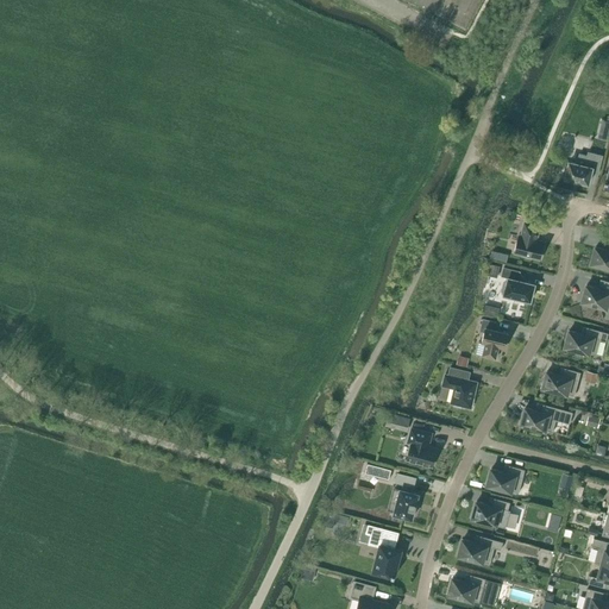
[(566,165),(564,175),(566,175),(566,177),(575,180),(579,181),(581,181),(589,183),(592,171),(598,174),(603,155),(589,151),(588,155),(579,154),(577,163),(570,161),(569,165),(566,165)]
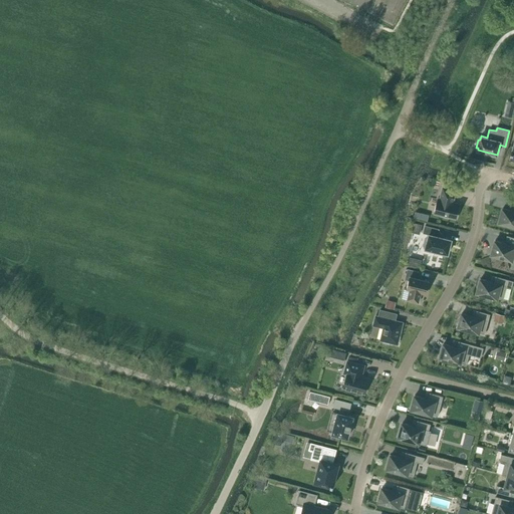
[(449,217),(456,218),(460,204),(453,202),(456,191),(443,188),(440,199),(438,199),(435,213),(441,215),(443,216),(447,217),(449,217)]
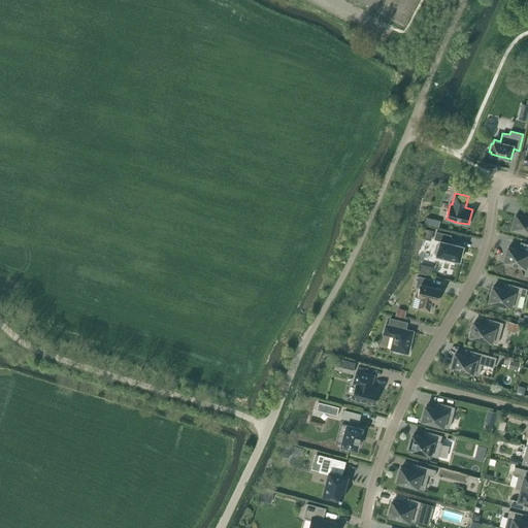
[(527,217),(517,213),(513,228),(527,231),(527,217)]
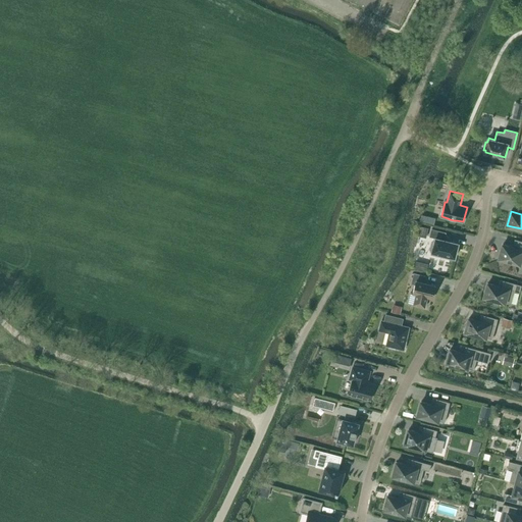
[(436,218),(422,214),(420,220),(434,224),(436,218)]
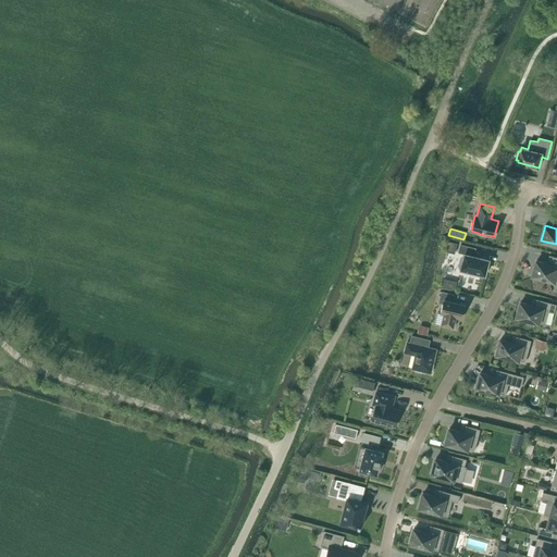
[(457,243),(449,242),(447,249),(455,251),(457,243)]
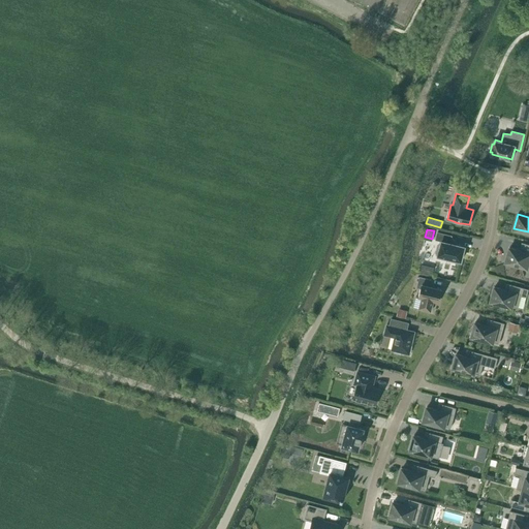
[(461,260),(465,246),(450,243),(452,236),(438,232),(436,240),(441,241),(438,255),(461,260)]
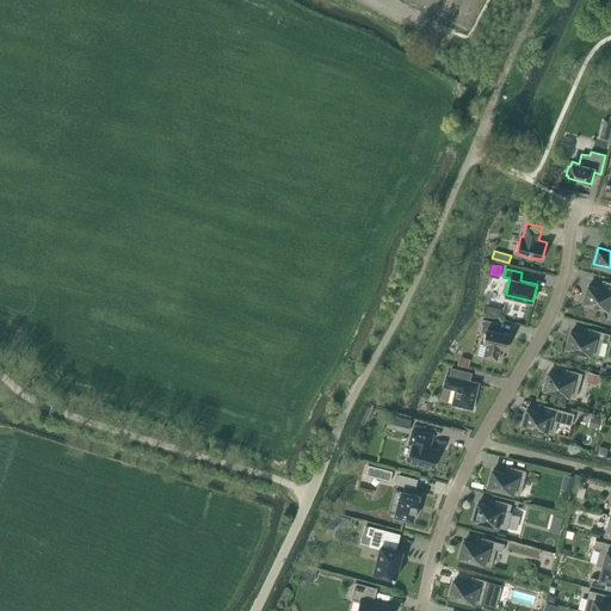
[(585,302),(610,308),(610,282),(608,281),(605,290),(588,285),(585,302)]
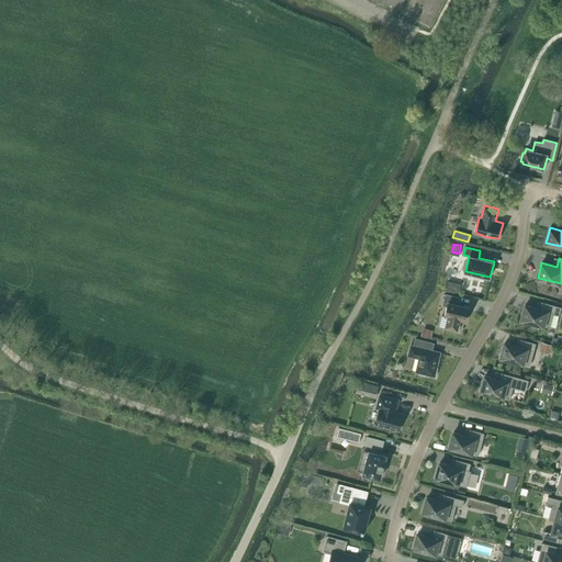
[(460,321),(465,322),(470,306),(457,303),(459,296),(446,293),(444,305),(448,306),(445,316),(448,317),(446,328),(458,330),(460,321)]
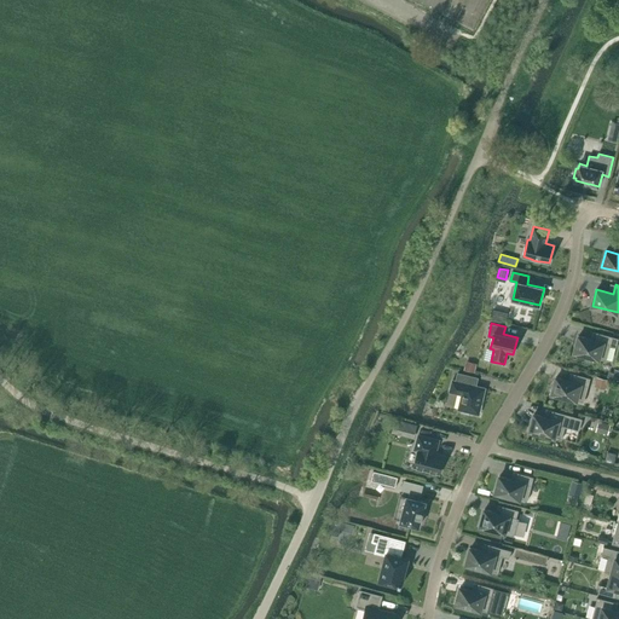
[(579,335),(574,352),(607,360),(611,345),(617,347),(618,337),(597,333),(595,340),(579,335)]
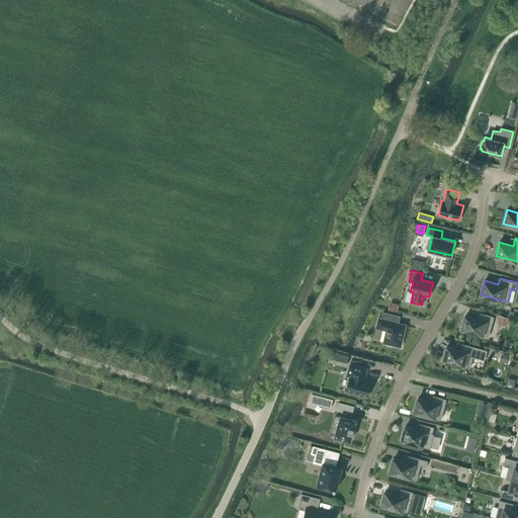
[(398,312),(400,304),(391,301),(389,310),(398,312)]
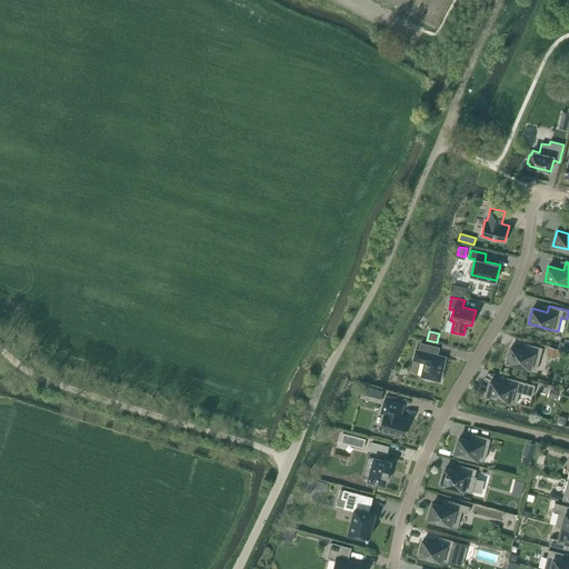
[(426,377),(425,378),(431,380),(431,378),(440,380),(440,378),(441,378),(443,372),(442,372),(446,357),(435,355),(433,352),(435,346),(421,342),(419,350),(417,350),(415,359),(426,362),(422,376),(426,377)]
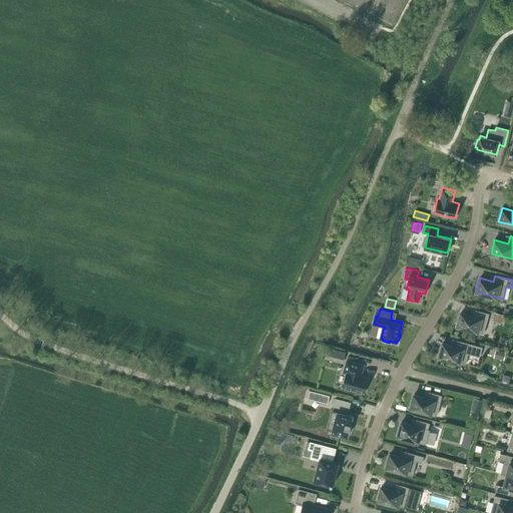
[(476,310),(474,316),(461,313),(458,326),(484,333),(490,313),(476,310)]
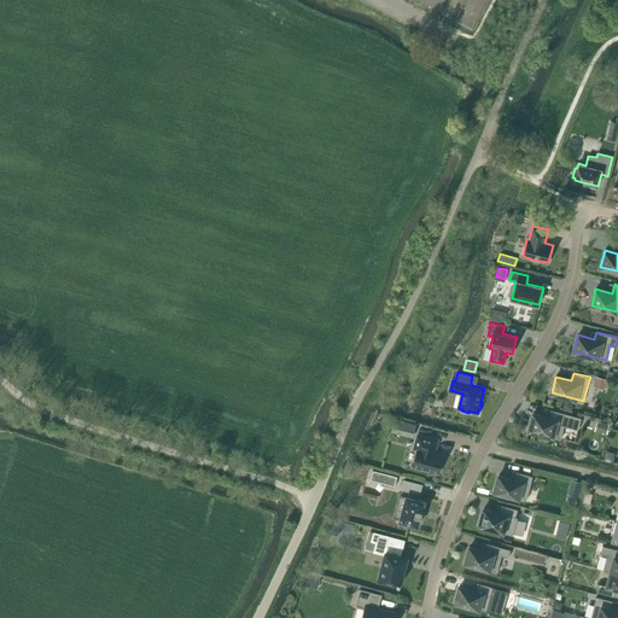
[(594,386),(605,389),(607,379),(596,375),(594,386)]
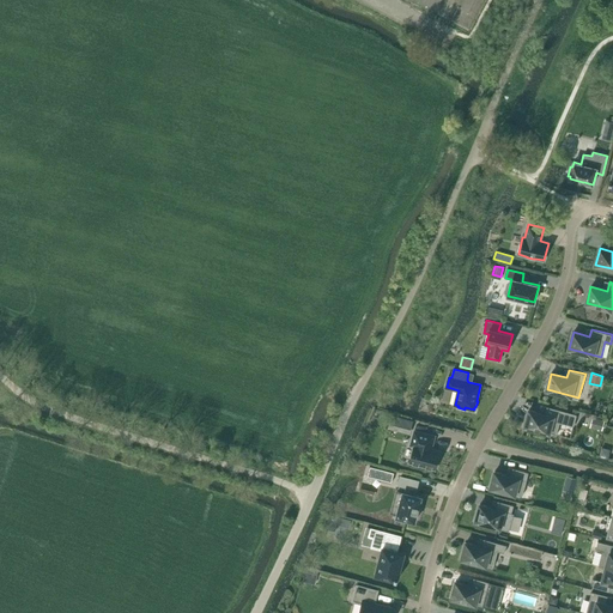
[(525,426),(557,435),(560,423),(574,426),(577,414),(547,406),(545,414),(529,410),(525,426)]
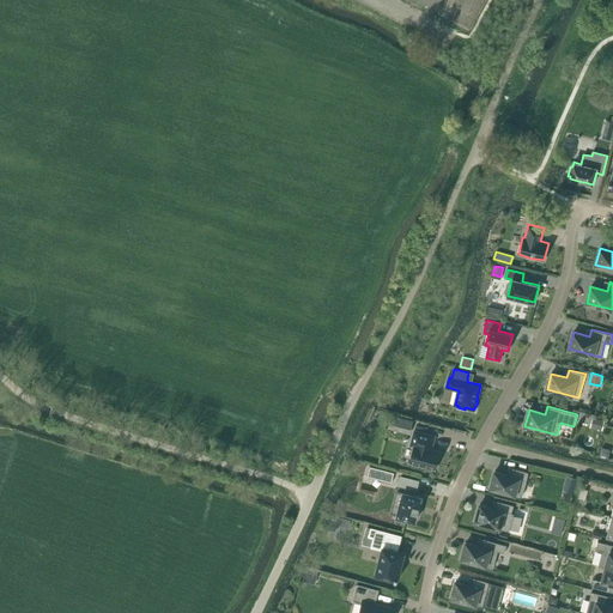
[(605,420),(593,417),(590,428),(602,430),(605,420)]
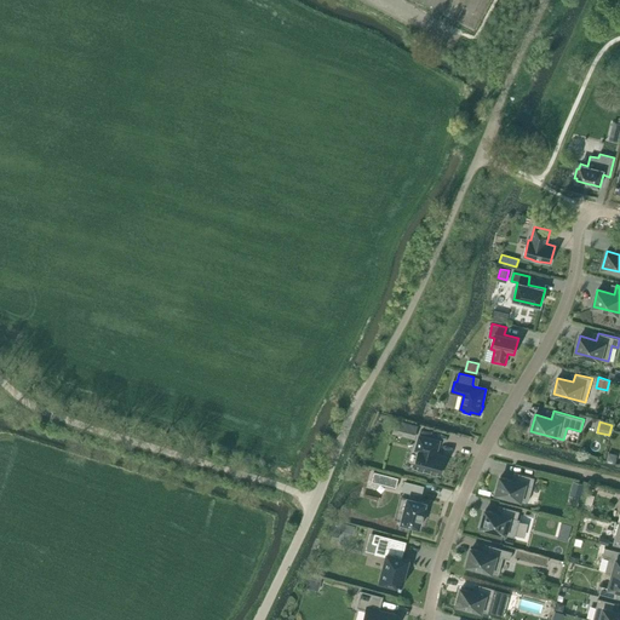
[(440,441),(419,436),(415,451),(419,451),(414,468),(440,475),(446,457),(436,454),(440,441)]
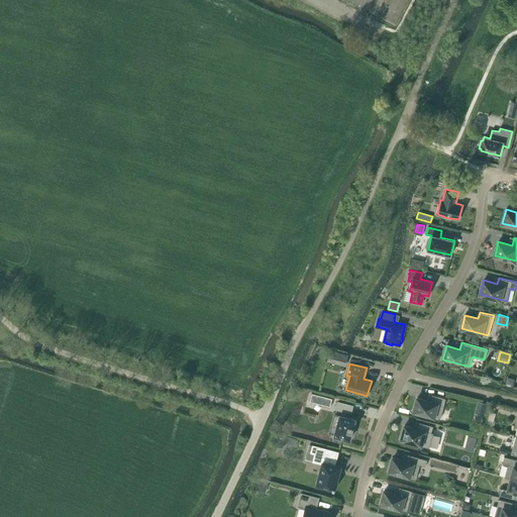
[(515,379),(507,377),(506,385),(513,387),(515,379)]
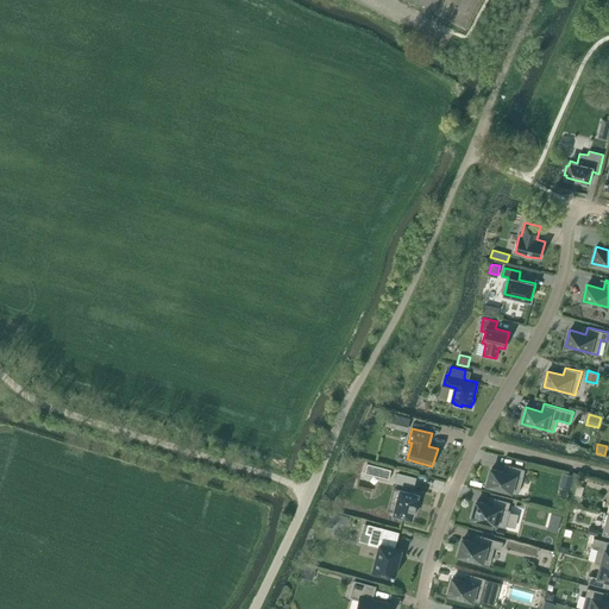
[(491,469),(488,484),(519,493),(526,469),(509,465),(508,472),(491,469)]
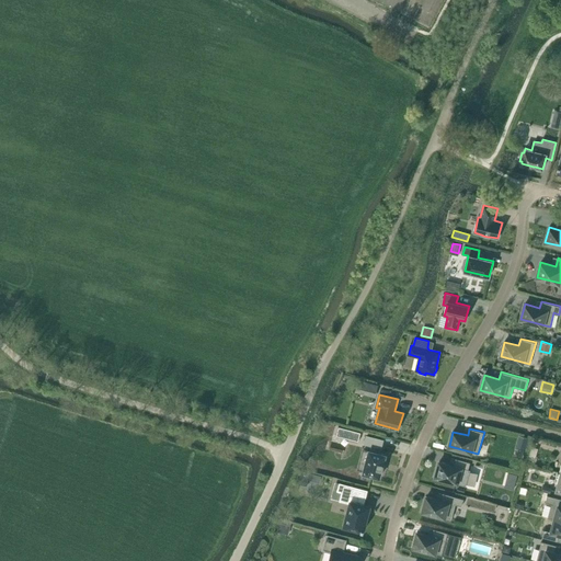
[(367,436),(365,443),(373,445),(371,450),(369,449),(363,472),(380,477),(386,455),(378,453),(379,447),(381,447),(382,441),(367,436)]
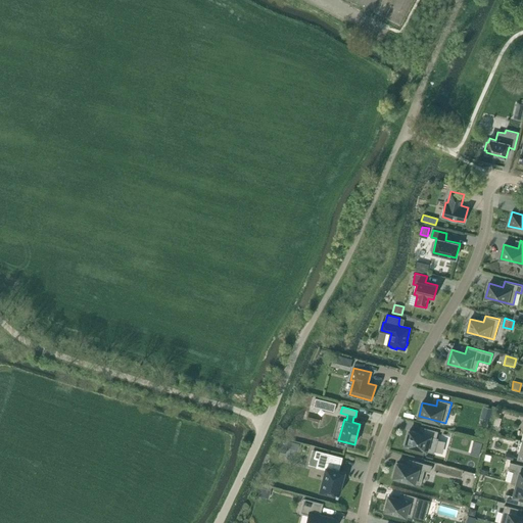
[(483,407),(480,418),(490,420),(493,409),(483,407)]
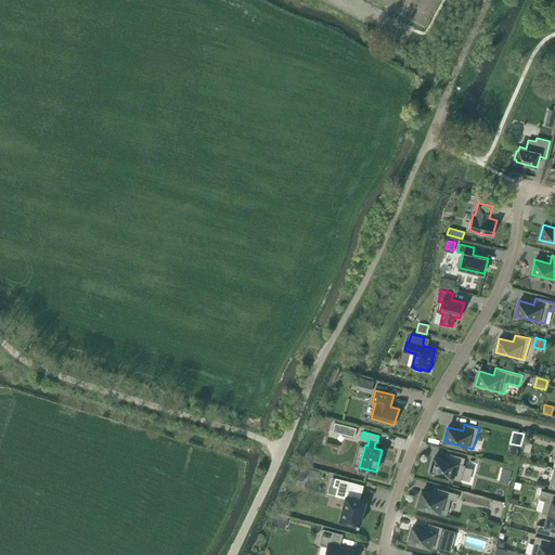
[(435,456),(430,472),(453,477),(453,478),(461,480),(465,465),(464,464),(465,457),(451,453),(449,461),(446,460),(435,456)]
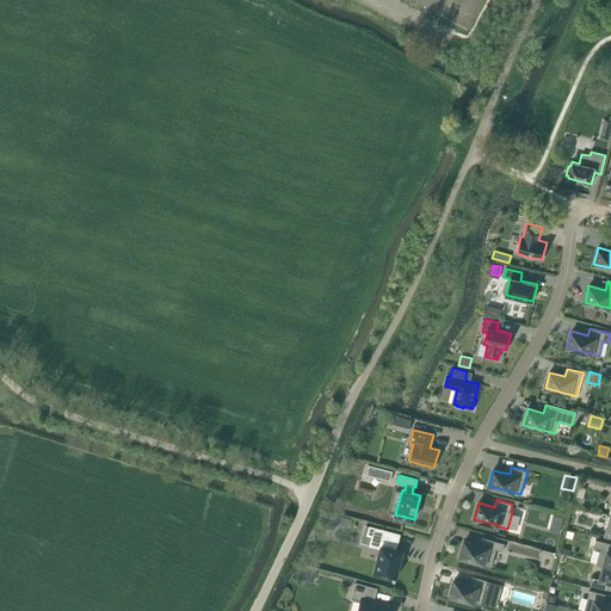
[(328,512),(325,526),(334,529),(338,514),(328,512)]
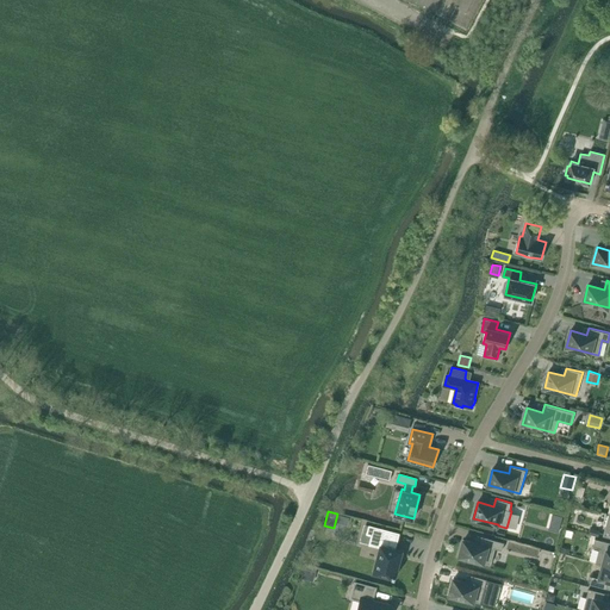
[(400,533),(369,524),(367,534),(372,535),(369,545),(380,547),(374,572),(396,578),(400,558),(398,556),(400,549),(396,548),(400,533)]
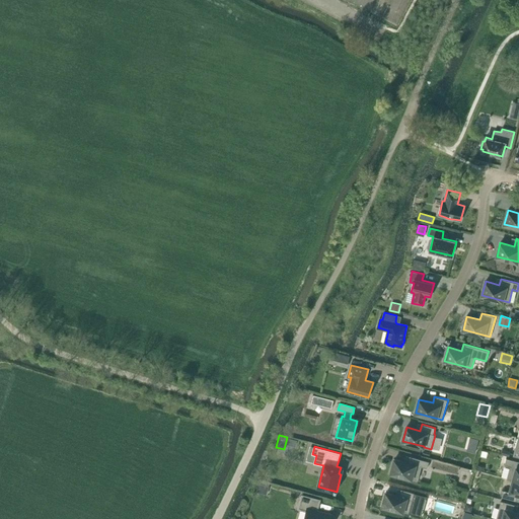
[(394,459),(391,472),(418,479),(422,466),(428,468),(429,461),(410,456),(409,462),(394,459)]
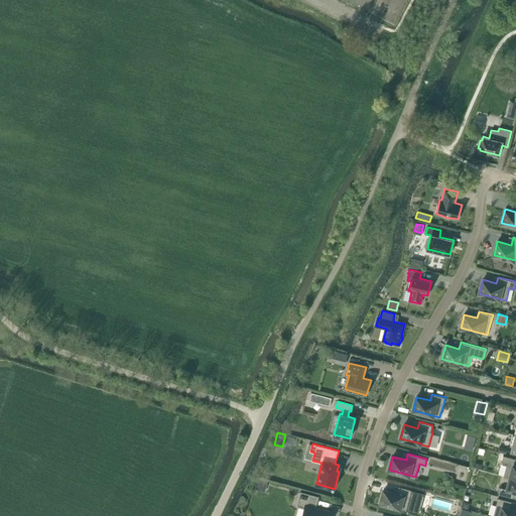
[(515,459),(503,456),(502,463),(507,464),(504,476),(515,478),(515,459)]
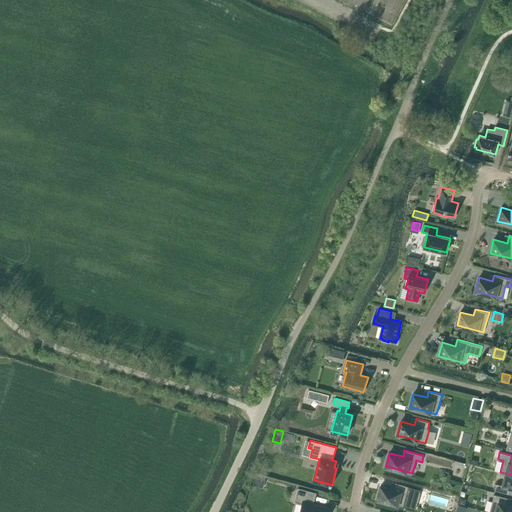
[(511,474),(500,472),(506,474),(503,485),(497,483),(495,490),(509,493),(510,487),(511,487),(511,474)]
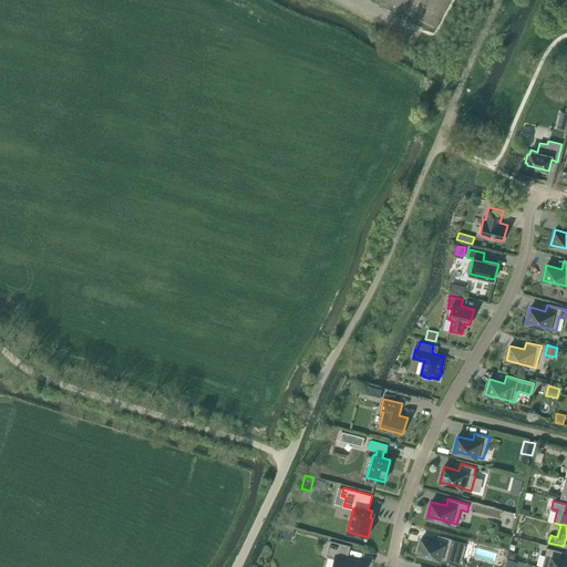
[(291,540),(294,532),(282,528),(280,537),(291,540)]
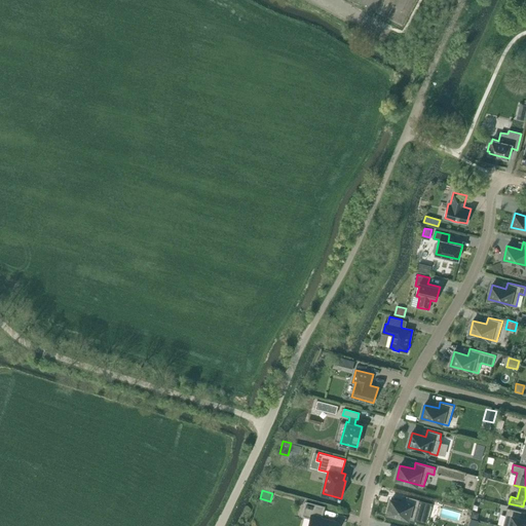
[(391,499),(387,513),(415,520),(421,522),(424,512),(428,514),(431,502),(420,499),(407,496),(405,502),(402,501),(391,499)]
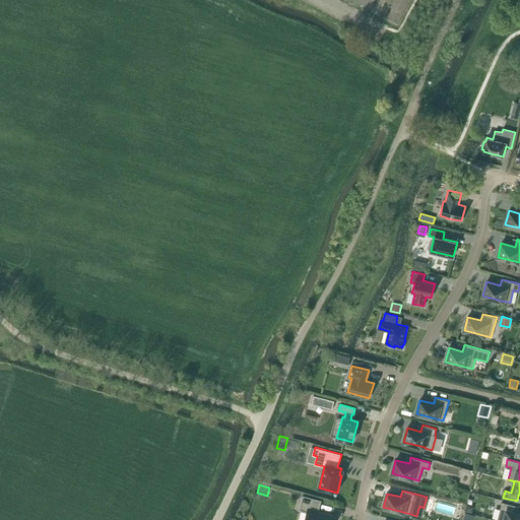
[(321,501),(303,496),(300,509),(307,512),(305,519),(333,519),(334,515),(325,513),(318,511),(321,501)]
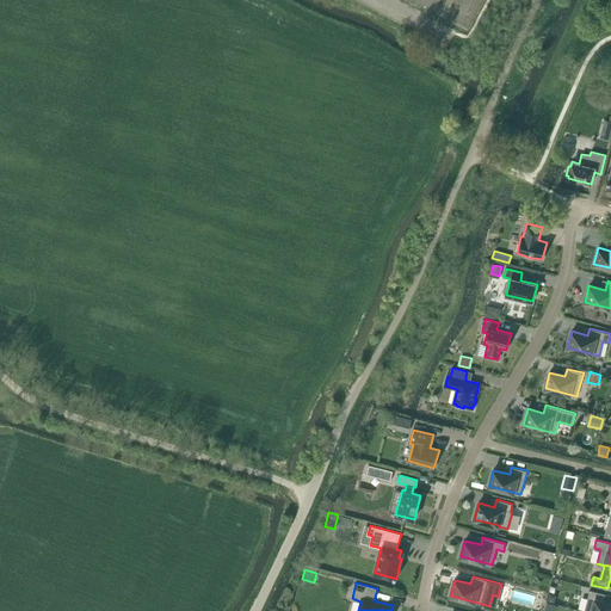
[(610,610),(610,603),(604,602),(606,593),(590,590),(584,610),(610,610)]
